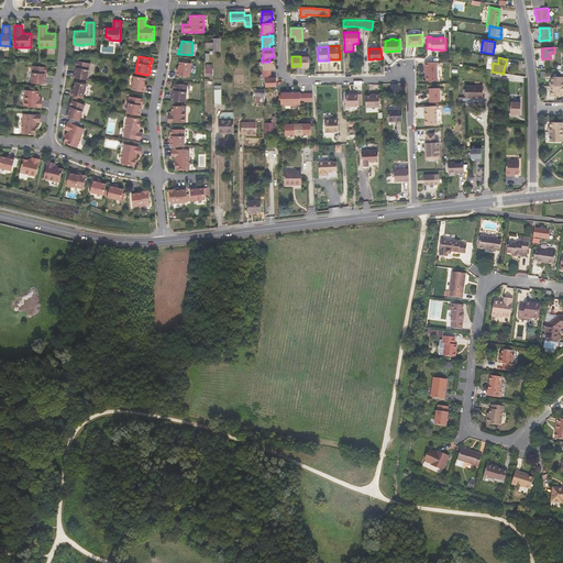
[(90,63),(76,61),(76,66),(77,66),(76,68),(75,68),(74,77),(77,78),(87,79),(90,63)]
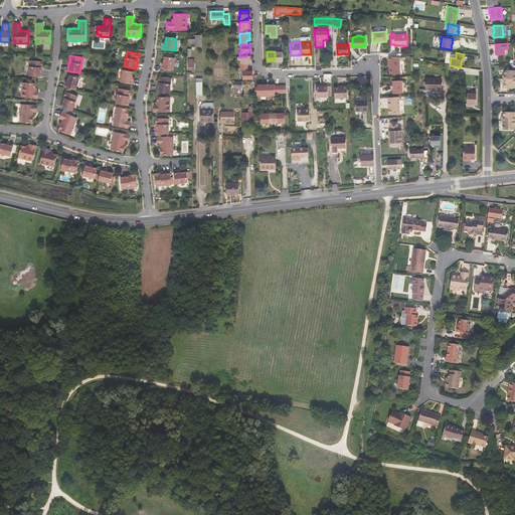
[(246,56),(240,56),(240,63),(239,63),(239,67),(247,67),(247,63),(250,63),(250,60),(250,55),(246,55),(246,56)]
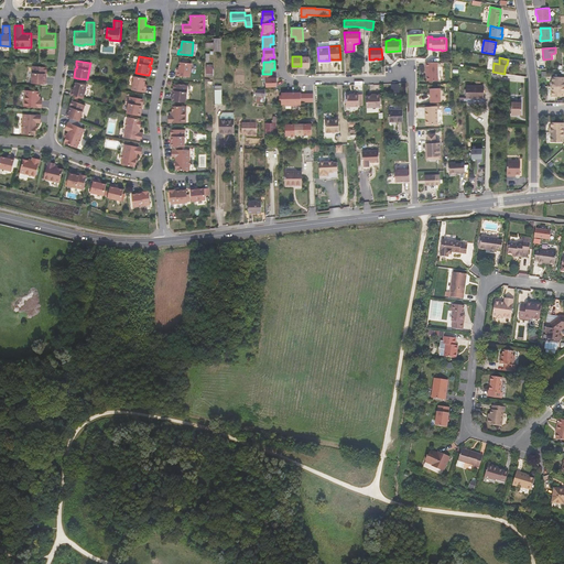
[(192,63),(180,62),(180,68),(179,72),(176,71),(176,75),(190,77),(192,63)]
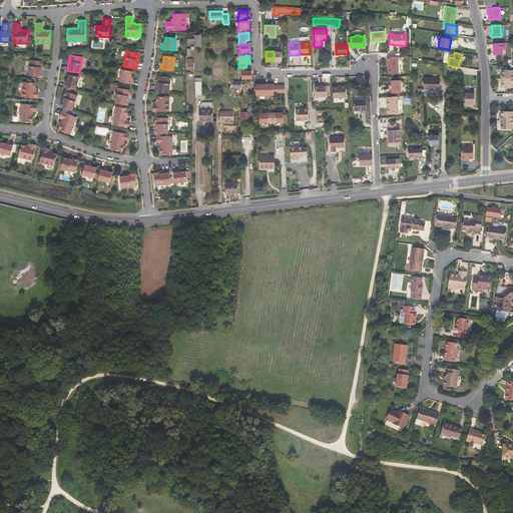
[(398,56),(387,56),(388,65),(389,65),(389,73),(399,73),(398,60),(398,56)]
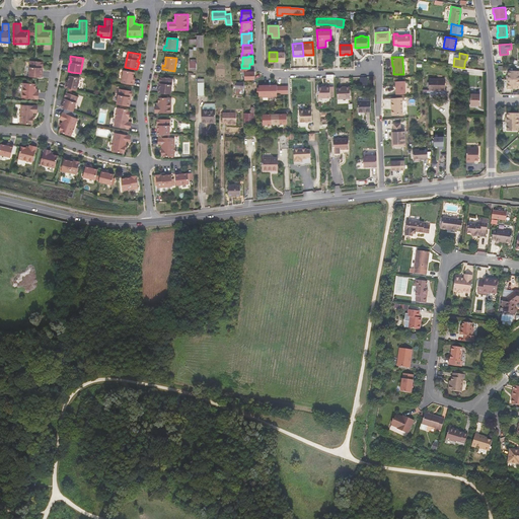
[(44,62),(30,61),(29,76),(36,77),(43,77),(43,69),(42,69),(42,66),(43,67),(44,62)]
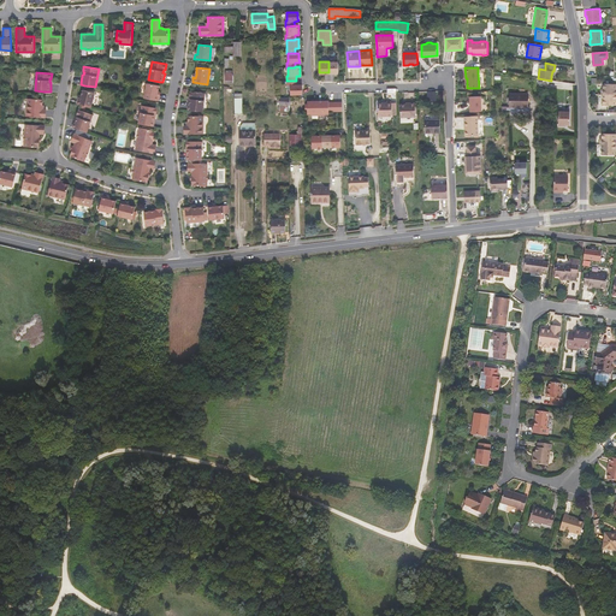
[(267,77),(256,77),(256,95),(267,95),(267,77)]
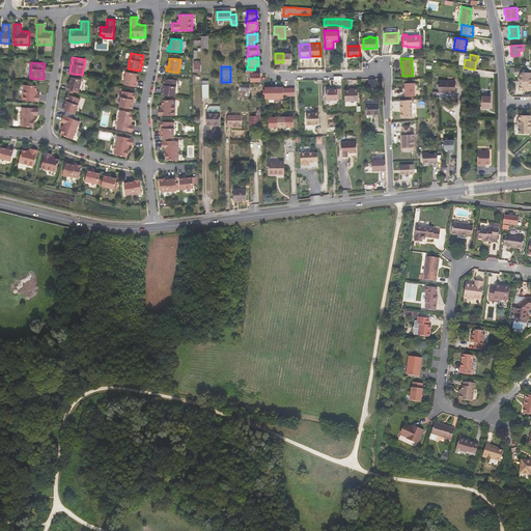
[(255,70),(247,70),(247,74),(250,74),(250,81),(260,81),(260,73),(255,73),(255,70)]
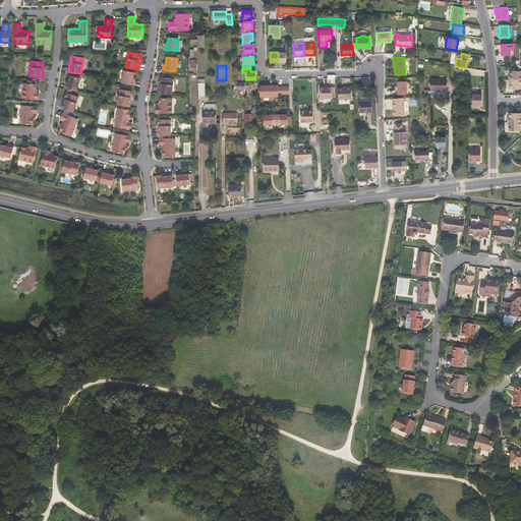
[(133,77),(134,72),(124,70),(122,82),(134,85),(135,81),(133,80),(133,77)]
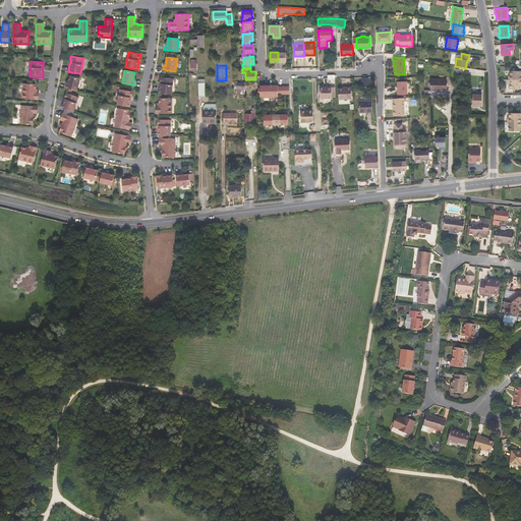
[(520,71),(510,71),(510,76),(508,75),(508,80),(510,80),(520,80),(520,76),(520,71)]
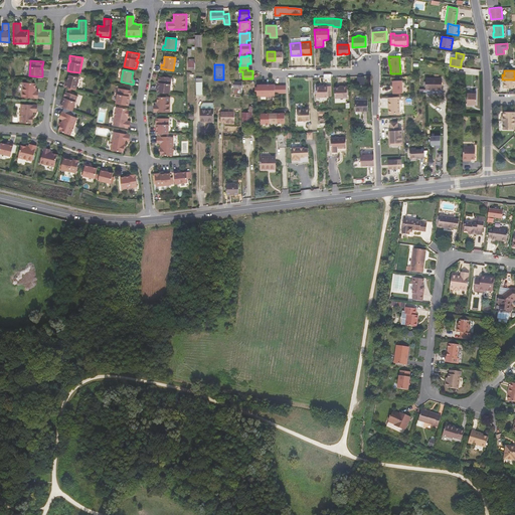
[(79,77),(69,75),(67,80),(67,83),(65,82),(64,87),(67,88),(76,90),(79,77)]
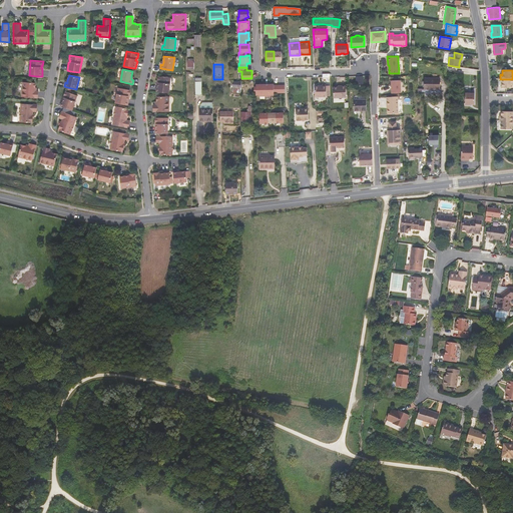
[(364,85),(364,79),(363,79),(363,75),(356,75),(356,80),(356,86),(364,85)]
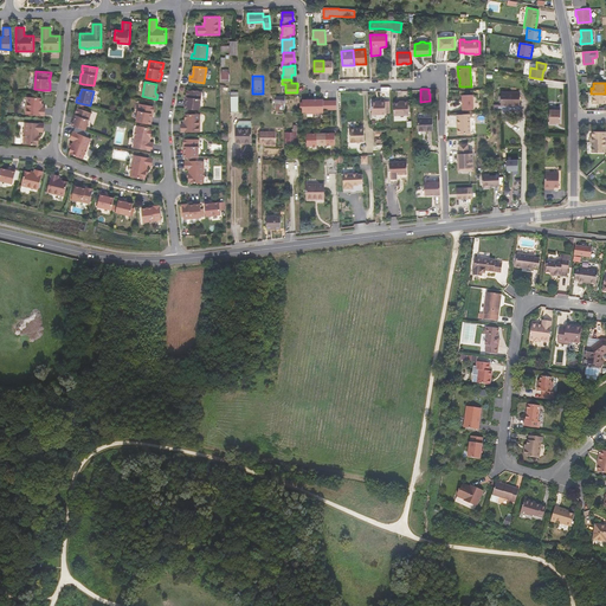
[(189,90),(187,90),(186,96),(187,96),(187,98),(186,98),(185,108),(199,110),(201,91),(189,90)]
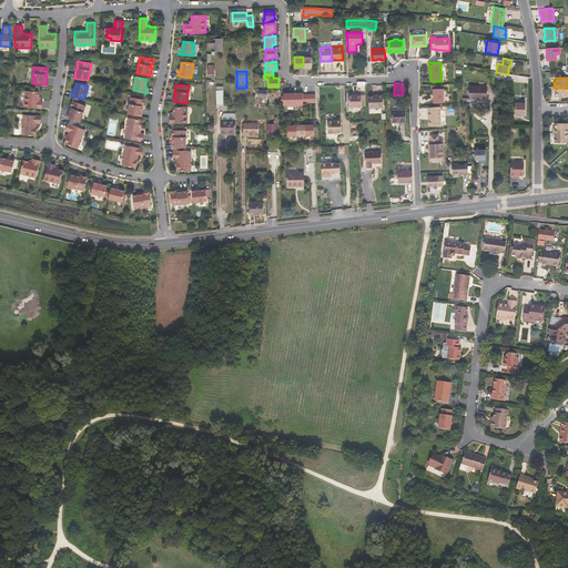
[(487,99),(487,87),(470,87),(469,98),(487,99)]
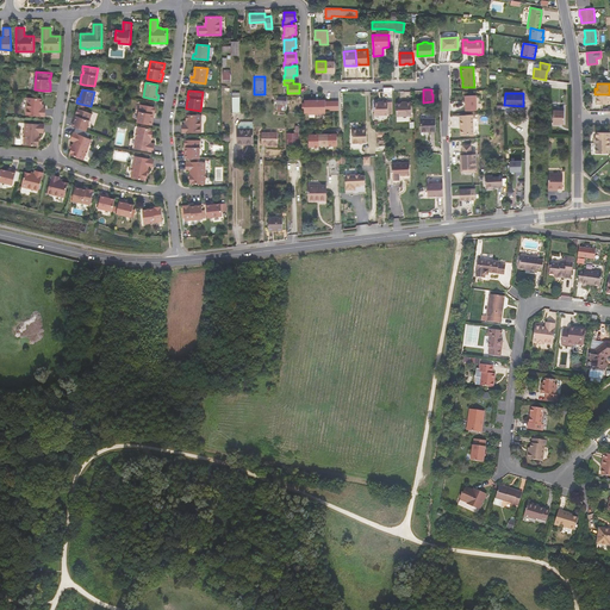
[(597,94),(596,105),(609,105),(609,99),(609,94),(597,94)]
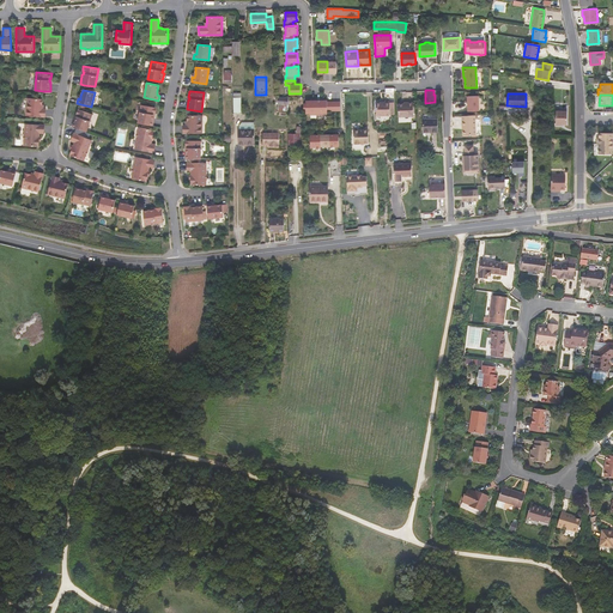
[(479,96),(467,96),(468,110),(479,110),(479,96)]
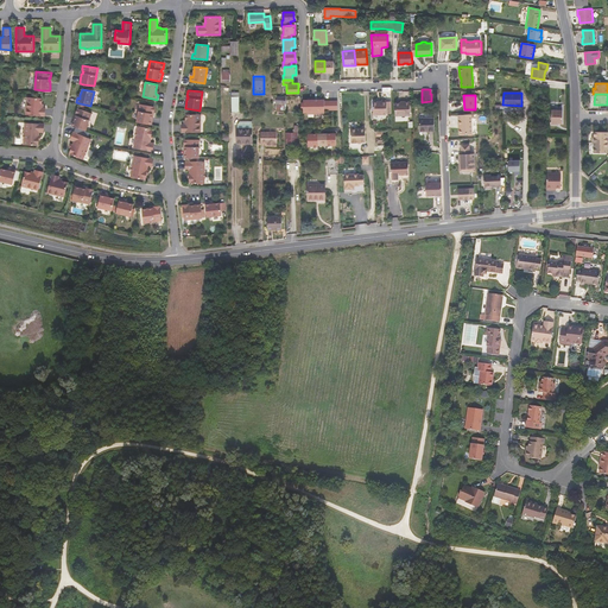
[(42,97),(27,97),(26,115),(45,115),(45,108),(43,108),(42,108),(43,103),(42,103),(42,97)]
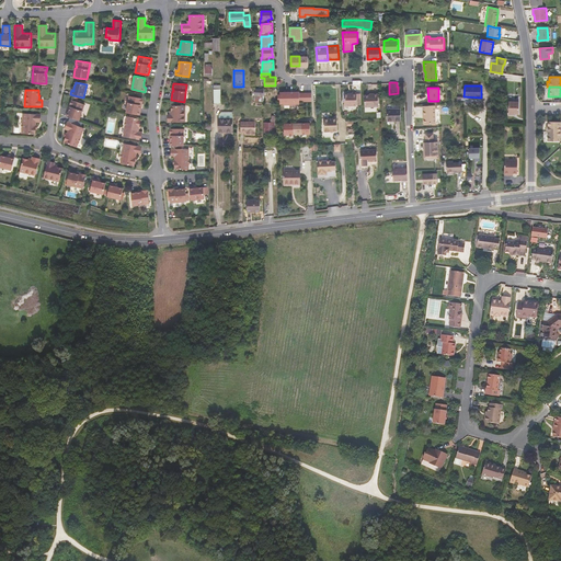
[(284,92),(279,92),(279,94),(279,102),(279,104),(283,104),(283,105),(289,105),(289,92),(284,92)]
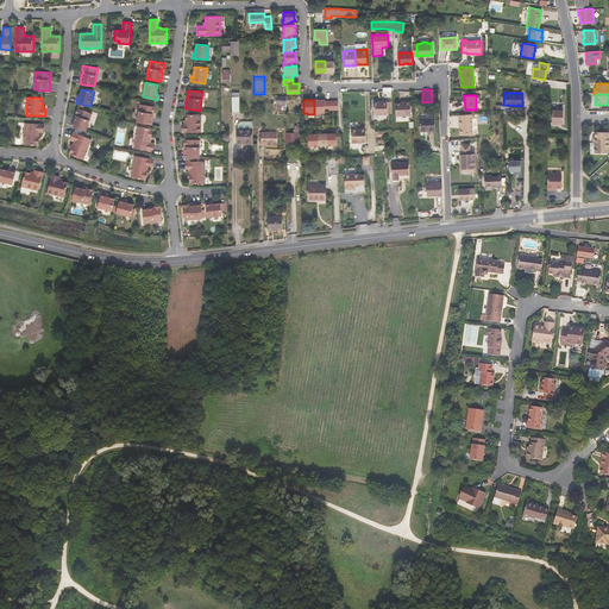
[(321,100),(314,100),(314,114),(321,114),(321,113),(325,113),(325,111),(325,102),(325,100),(321,100)]
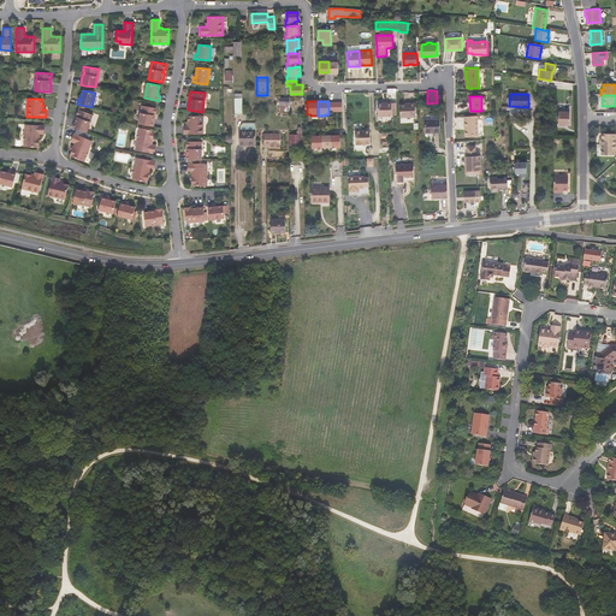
[(392,116),(391,101),(386,101),(386,102),(378,104),(378,117),(392,116)]
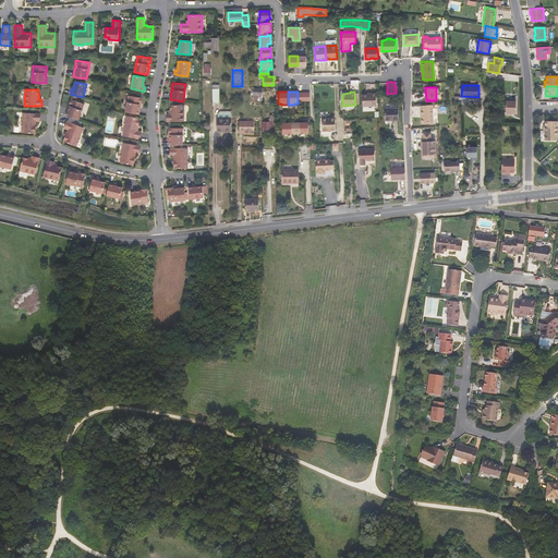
[(368,94),(363,95),(363,107),(376,106),(376,93),(372,93),(372,94),(368,94)]
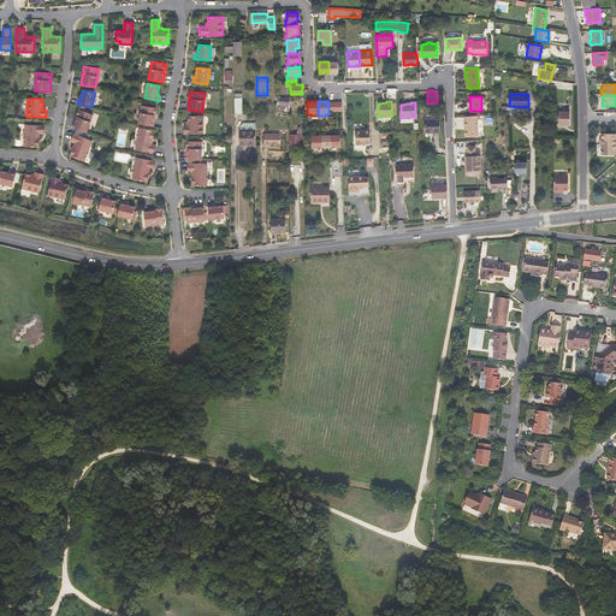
[(158,108),(142,105),(138,124),(154,126),(155,117),(154,117),(154,113),(157,113),(158,108)]
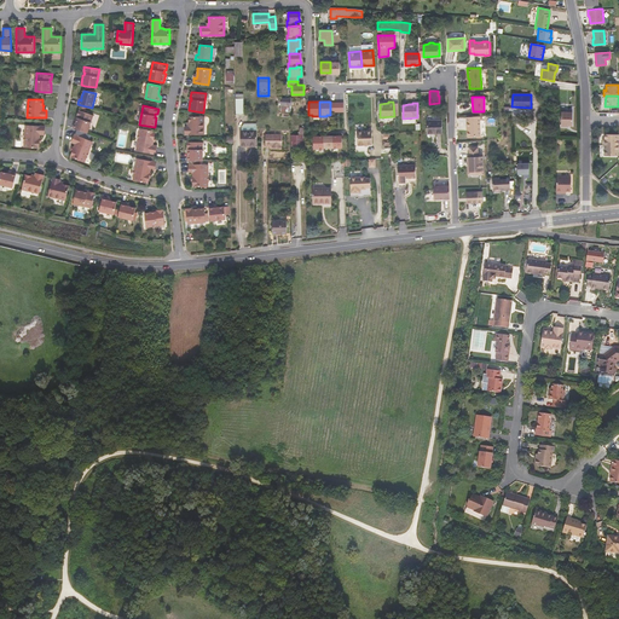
[(93,115),(79,110),(77,116),(79,116),(77,120),(76,119),(73,128),(76,129),(85,132),(87,133),(93,115)]
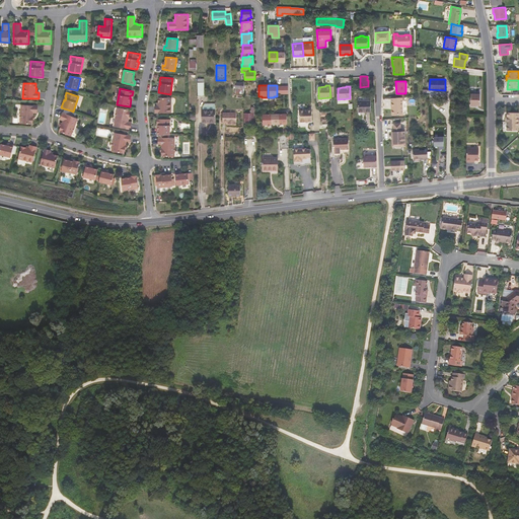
[(480,94),(470,94),(470,106),(474,106),(474,105),(479,105),(480,94)]
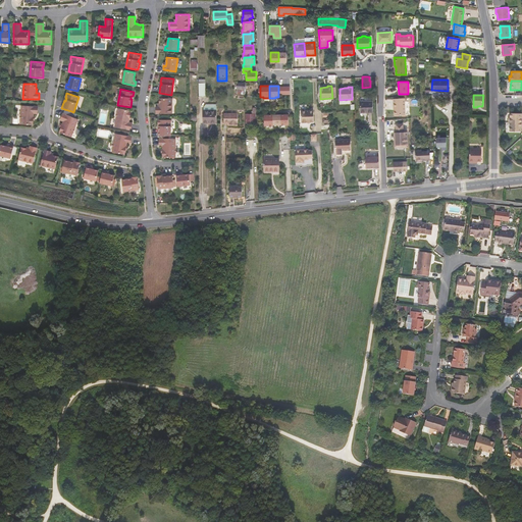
[(172,98),(159,98),(159,103),(159,107),(158,107),(156,107),(156,113),(172,113),(172,98)]
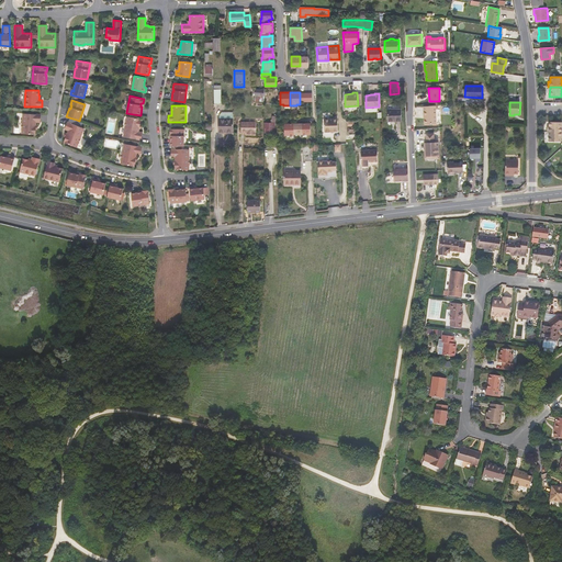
[(436,123),(436,105),(424,105),(424,115),(425,115),(425,117),(424,117),(425,124),(436,123)]
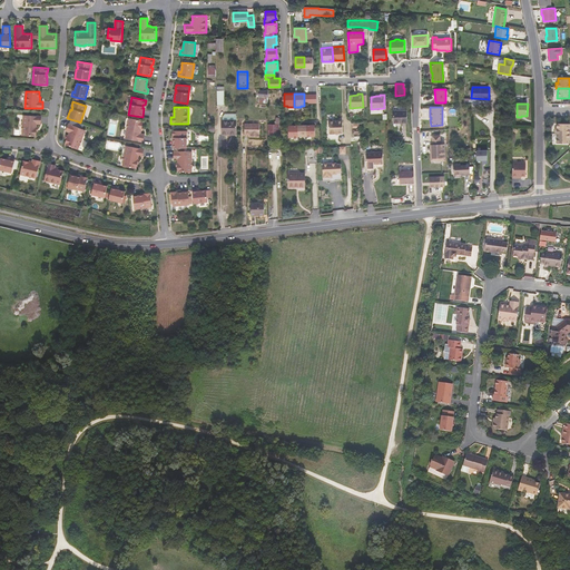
[(408,123),(406,111),(393,111),(393,124),(408,123)]
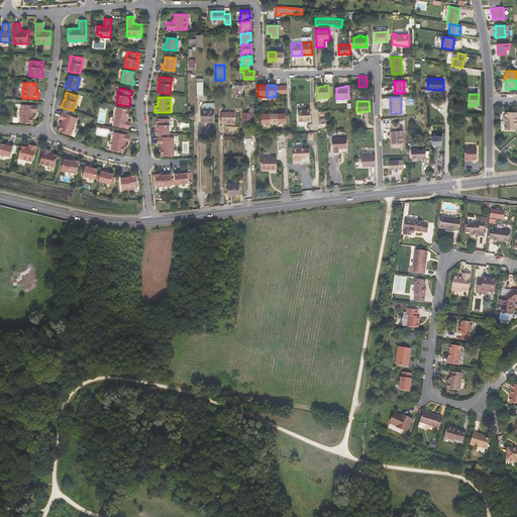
[(214,122),(214,103),(204,103),(202,105),(202,122),(214,122)]
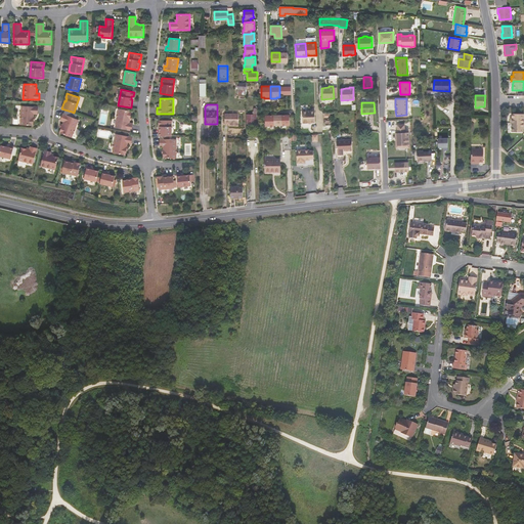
[(38,106),(22,105),(20,115),(20,121),(20,125),(33,126),(33,121),(34,117),(34,114),(37,114),(38,106)]
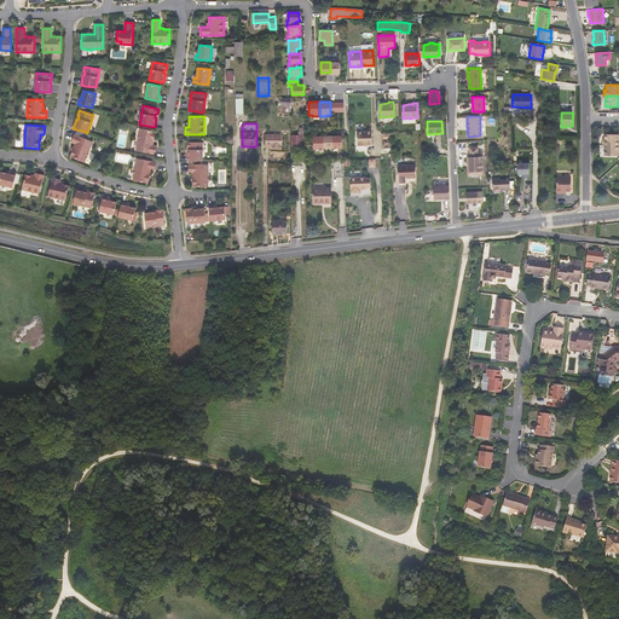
[(299,136),(291,136),(291,146),(302,146),(302,136),(304,128),(300,127),(299,136)]
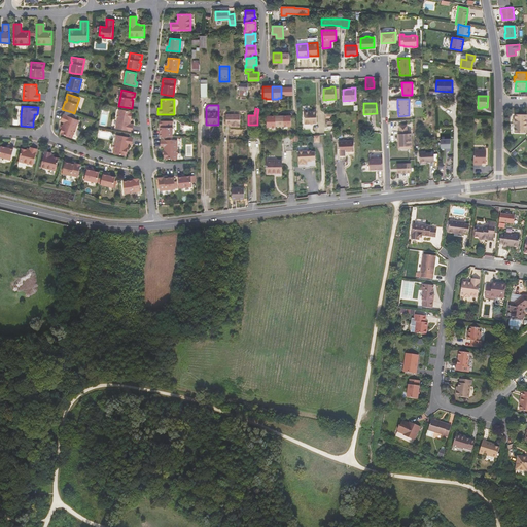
[(131,116),(132,111),(131,111),(119,109),(118,113),(117,119),(116,128),(132,131),(134,124),(130,124),(131,120),(131,116)]
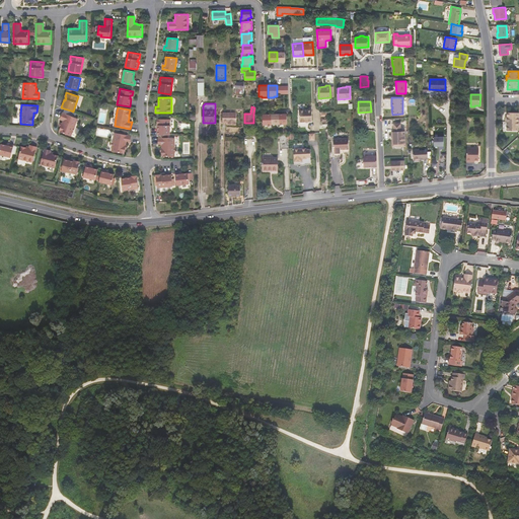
[(312,122),(311,109),(299,109),(300,122),(312,122)]
